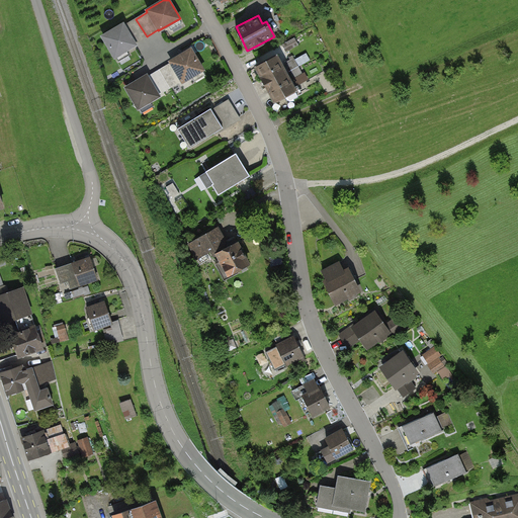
[(136,42),(147,36),(136,19),(123,26),(122,24),(103,35),(115,57),(137,45),(136,42)]
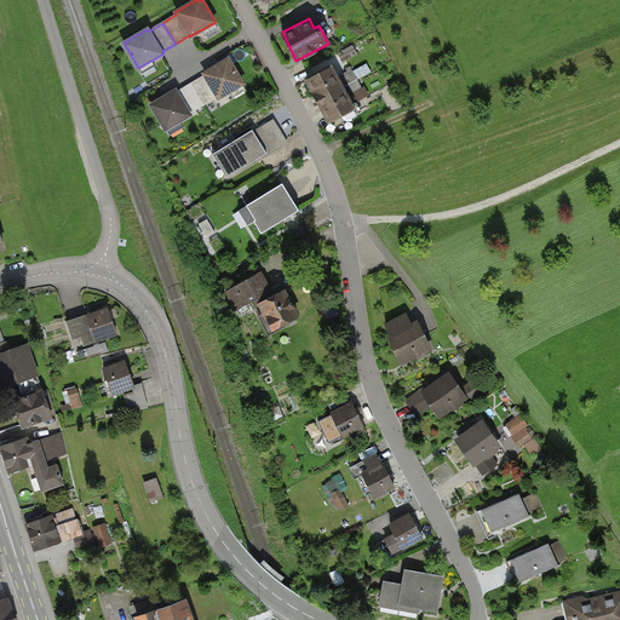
[(244,84),(229,59),(202,75),(204,76),(190,85),(204,105),(217,97),(218,99),(244,84)]
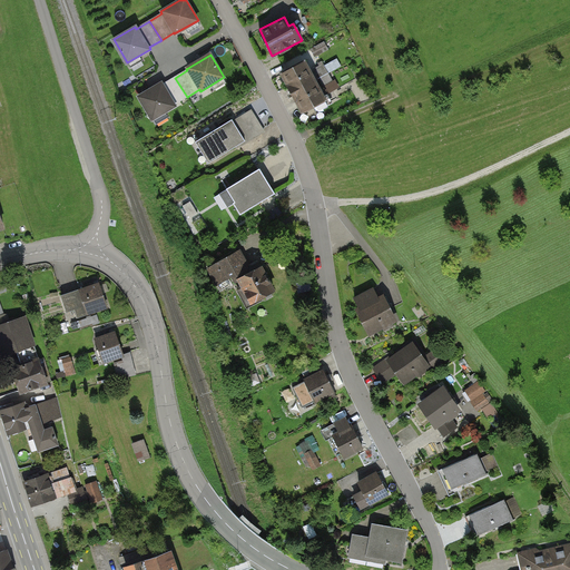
[(315,80),(304,61),(282,75),(292,92),(315,80)]
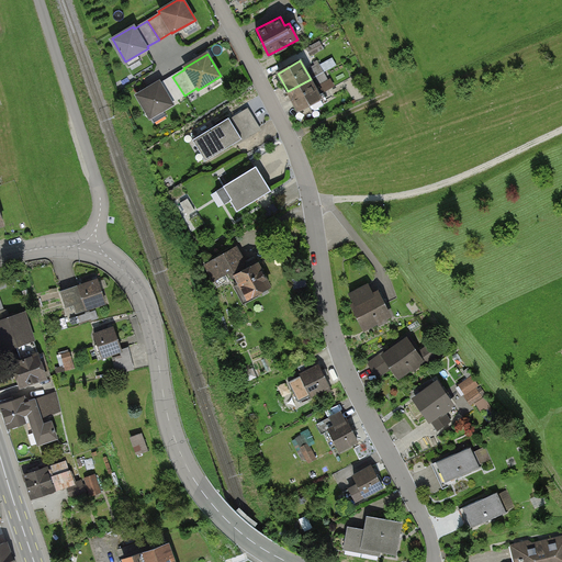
[(326,69),(316,76),(325,91),(335,86),(326,69)]
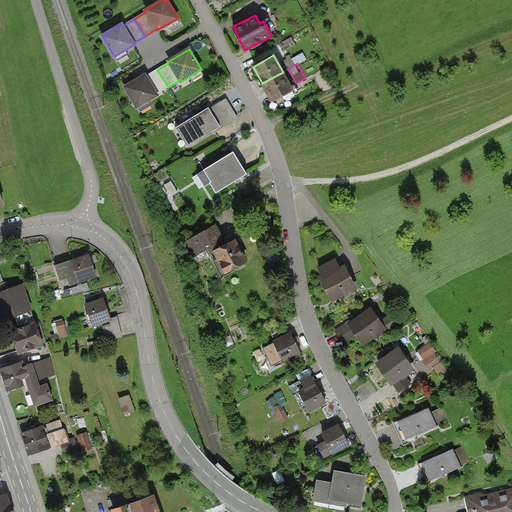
[(157,94),(168,87),(157,70),(146,77),(144,75),(125,87),(137,108),(158,95),(157,94)]
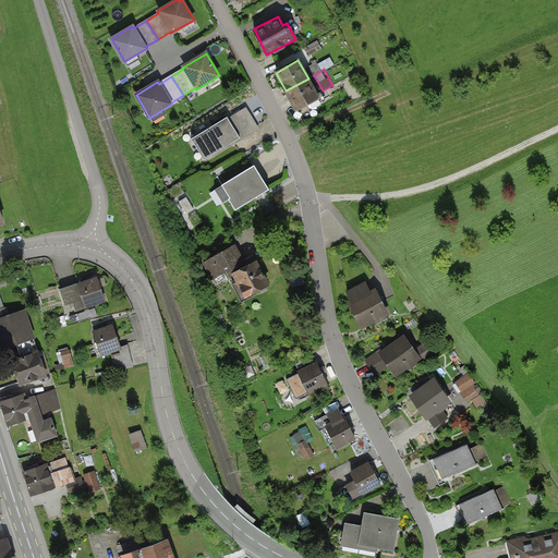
[(318,96),(308,79),(286,91),(296,109),(318,96)]
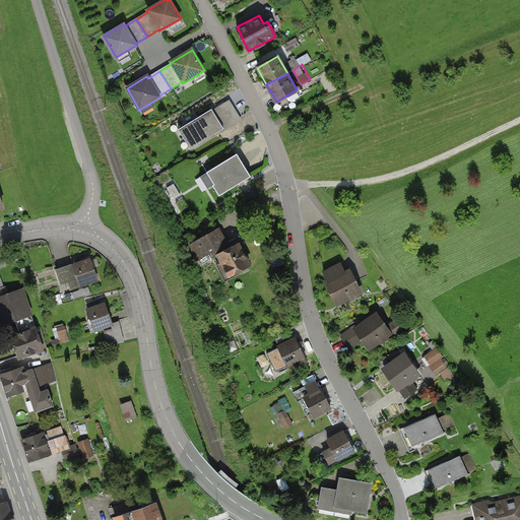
[(244,121),(231,100),(212,112),(211,110),(178,130),(191,149),(218,132),(220,135),(244,121)]
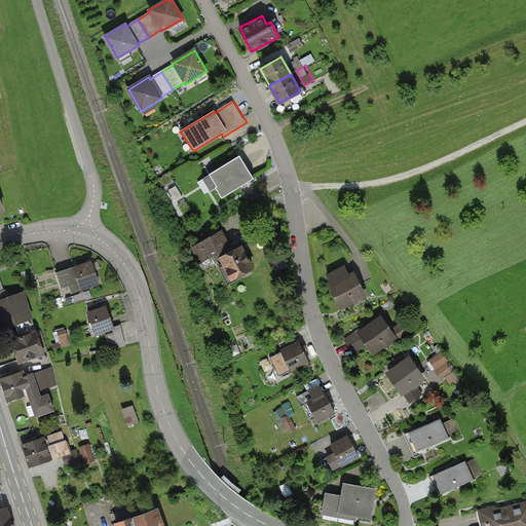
[(254,179),(239,156),(198,182),(207,194),(216,188),(223,198),(254,179)]
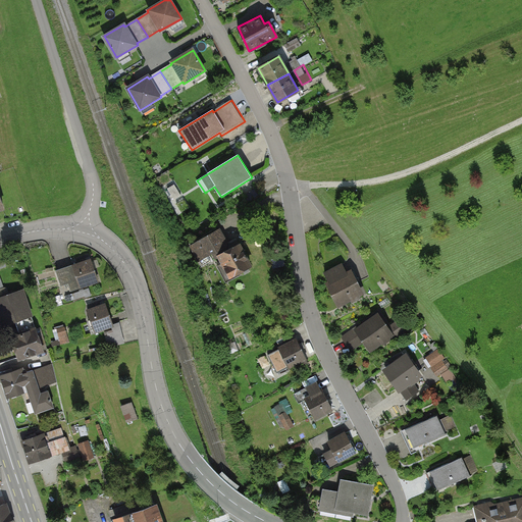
[(229,246),(220,229),(190,245),(198,260),(214,251),(228,277),(252,265),(239,242),(229,246)]
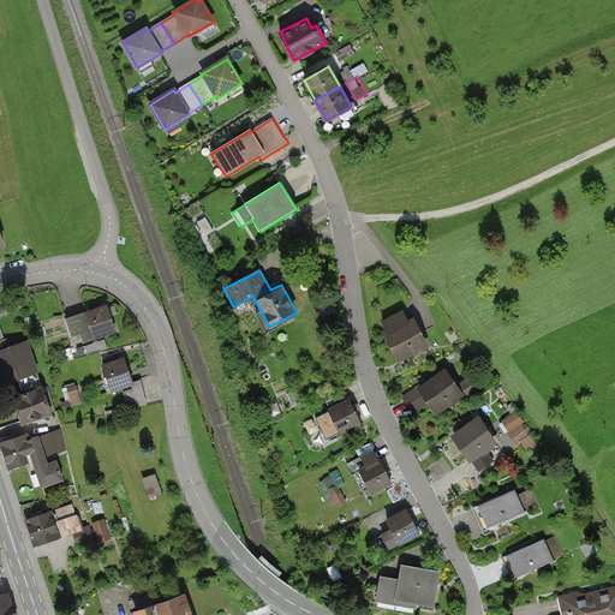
[(107,308),(69,321),(73,336),(83,333),(85,340),(115,330),(107,308)]
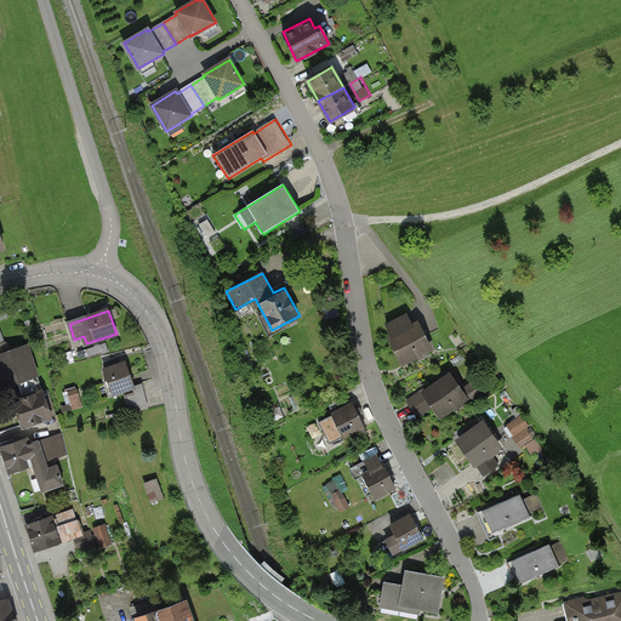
[(433,349),(419,323),(412,326),(406,314),(386,325),(392,336),(387,339),(400,365),(433,349)]
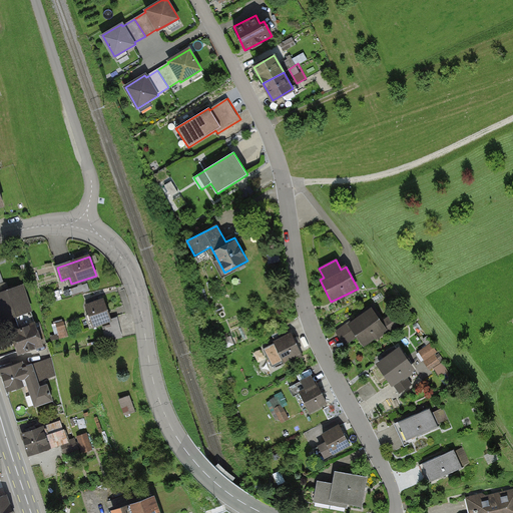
[(20,328),(11,331),(19,353),(42,346),(22,286),(0,293),(0,314),(2,320),(16,316),(20,328)]
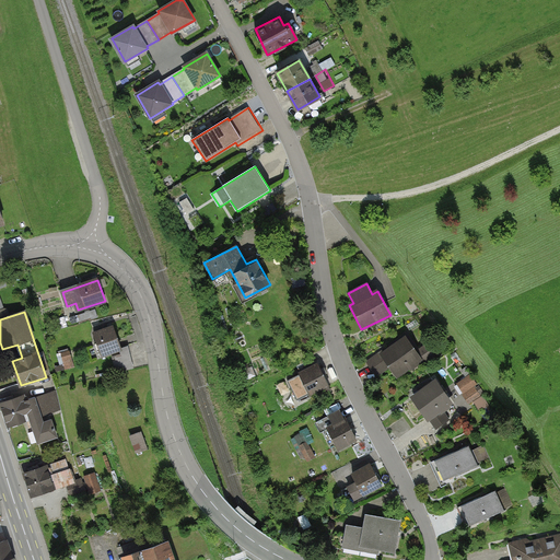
[(113,327),(94,334),(102,356),(120,348),(113,327)]
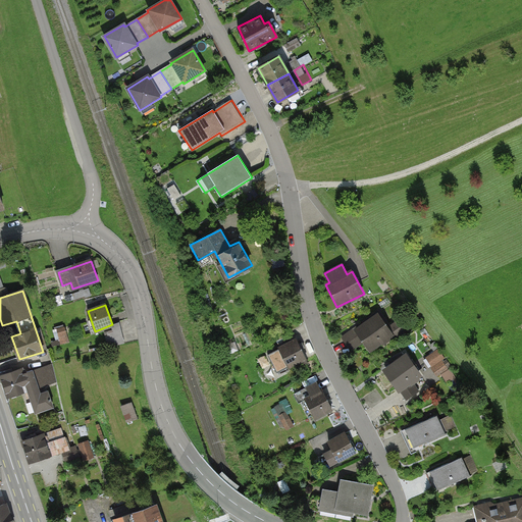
[(395,335),(378,313),(343,338),(350,348),(361,340),(370,353),(395,335)]
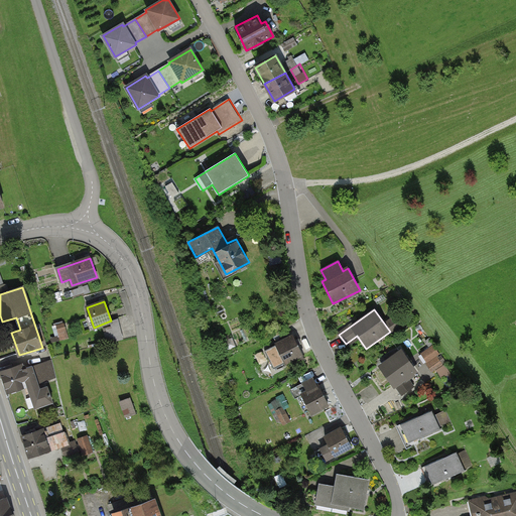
[(118,318),(111,320),(113,328),(105,330),(108,344),(123,340),(118,318)]
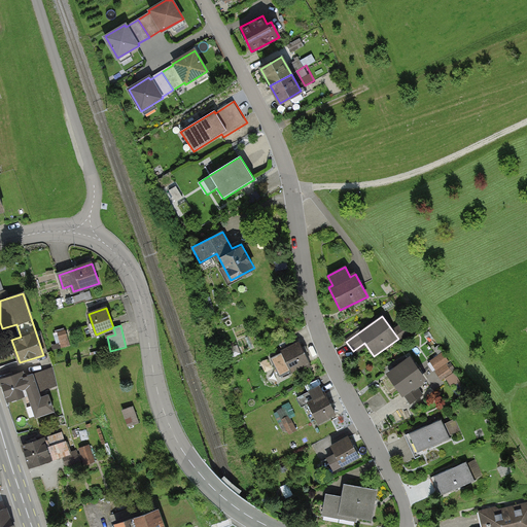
[(311,364),(300,343),(282,352),(293,374),(311,364)]
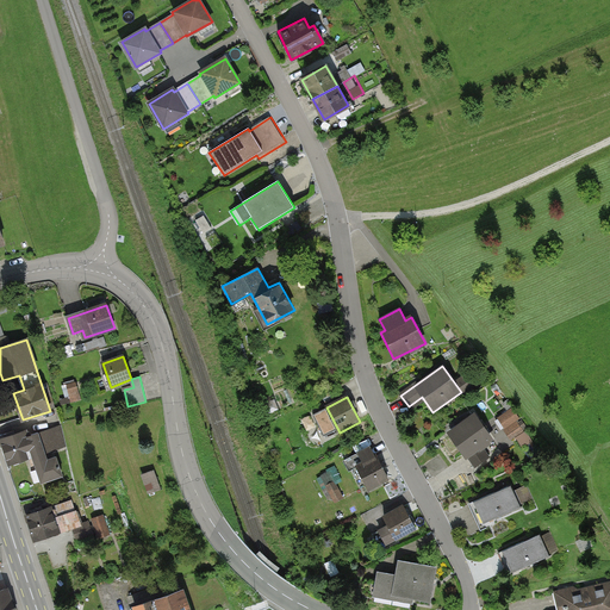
[(147,418),(143,408),(129,411),(131,423),(147,418)]
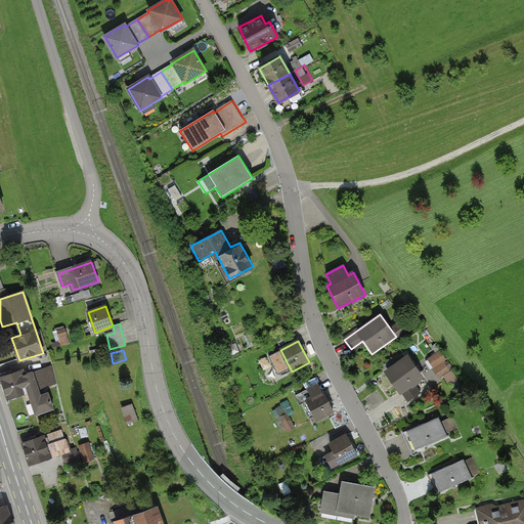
[(448,360),(442,352),(430,360),(437,369),(434,370),(440,379),(450,370),(444,363),(448,360)]
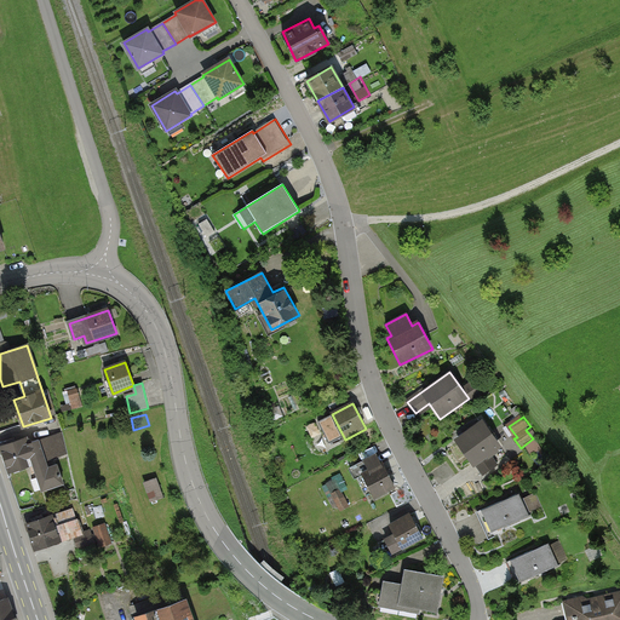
[(500,446),(482,422),(457,440),(482,476),(498,464),(491,453),(500,446)]
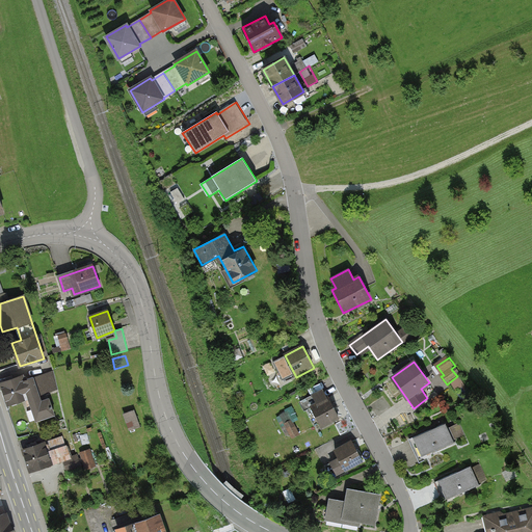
[(27,375),(0,384),(7,405),(29,398),(37,421),(55,415),(48,394),(58,390),(52,370),(28,378),(27,375)]
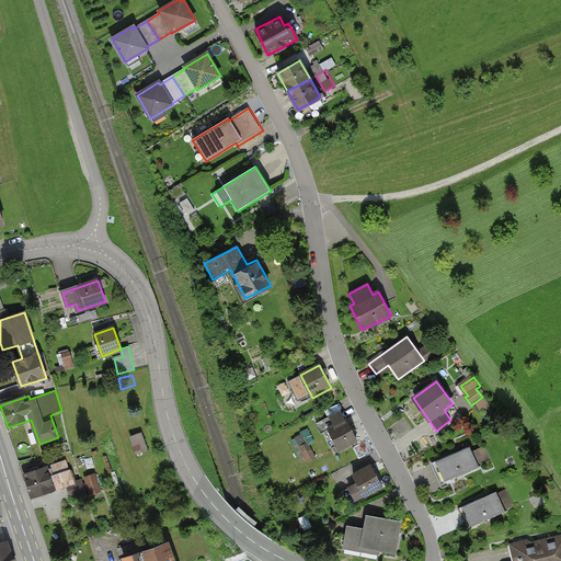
[(339,451),(357,441),(342,411),(329,418),(333,425),(327,428),(339,451)]
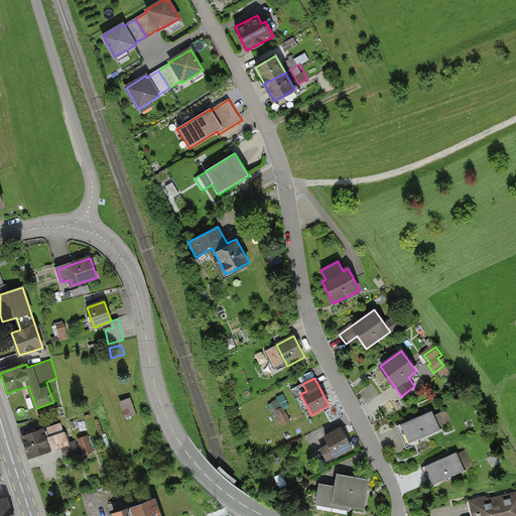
[(130,397),(120,401),(126,418),(131,416),(128,409),(133,407),(130,397)]
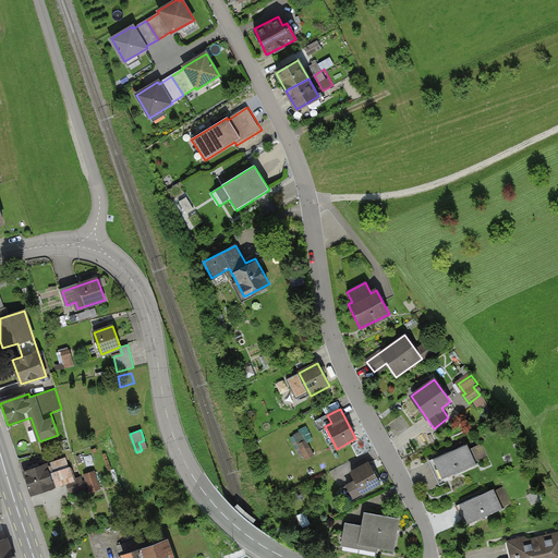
[(292,435),(303,460),(317,455),(306,429),(292,435)]
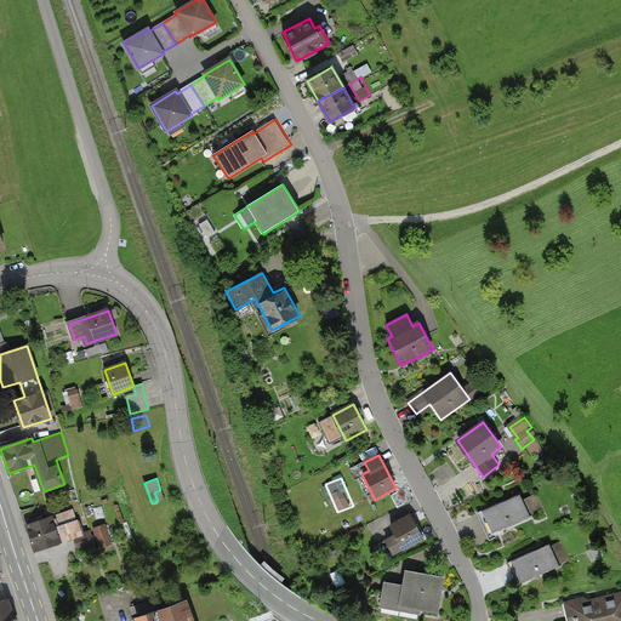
[(531,518),(522,495),(483,512),(493,535),(531,518)]
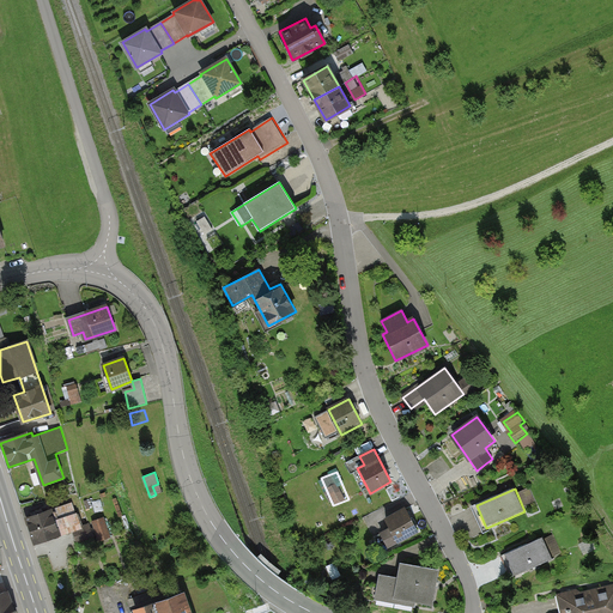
[(388,551),(420,532),(406,508),(384,520),(389,527),(378,534),(388,551)]
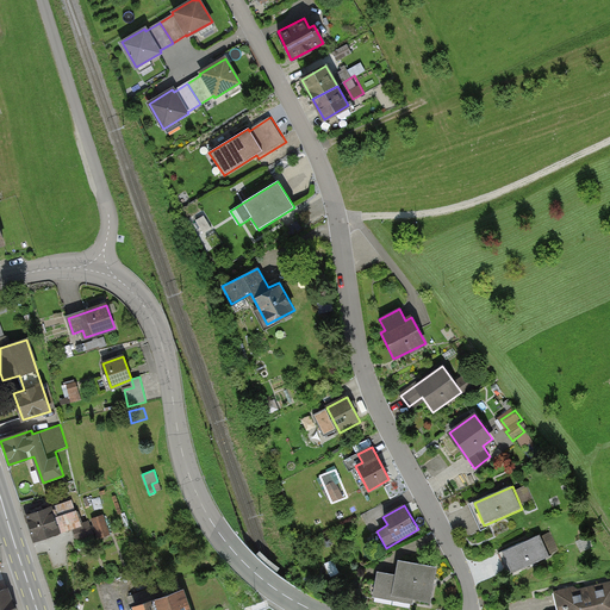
[(50,508),(26,516),(36,541),(73,529),(76,541),(93,536),(88,522),(80,524),(75,512),(54,520),(50,508)]
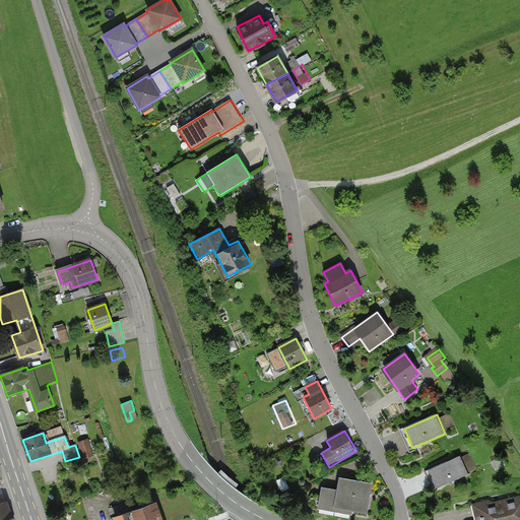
[(87,440),(79,443),(84,457),(92,455),(87,440)]
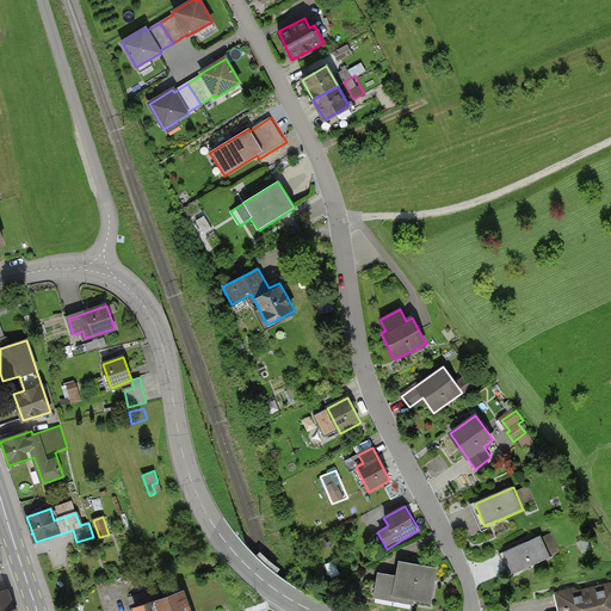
[(553,560),(542,537),(505,554),(516,576),(553,560)]
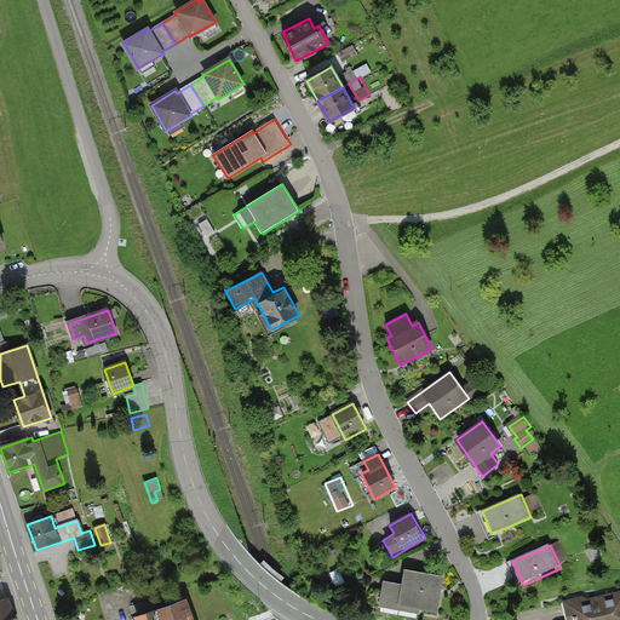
[(403,585),(385,583),(382,608),(422,615),(422,610),(438,613),(445,578),(406,572),(403,585)]
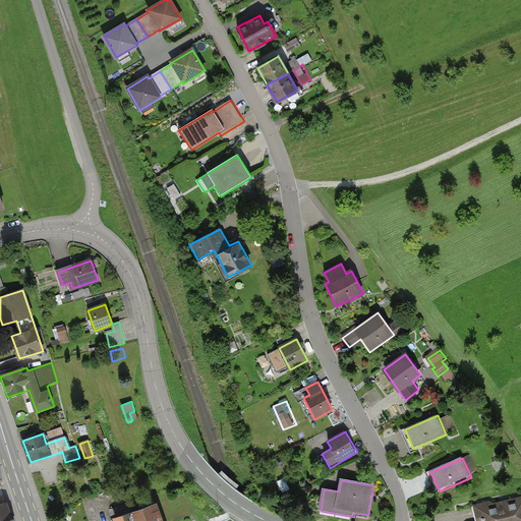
[(520,520),(520,496),(475,507),(478,520),(520,520)]
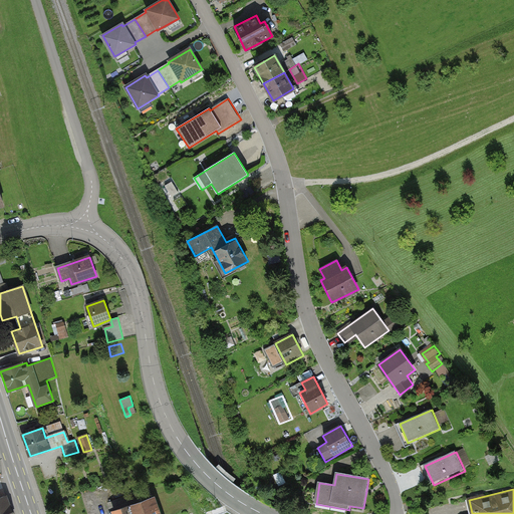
[(0,513),(13,513),(7,495),(0,497),(0,513)]
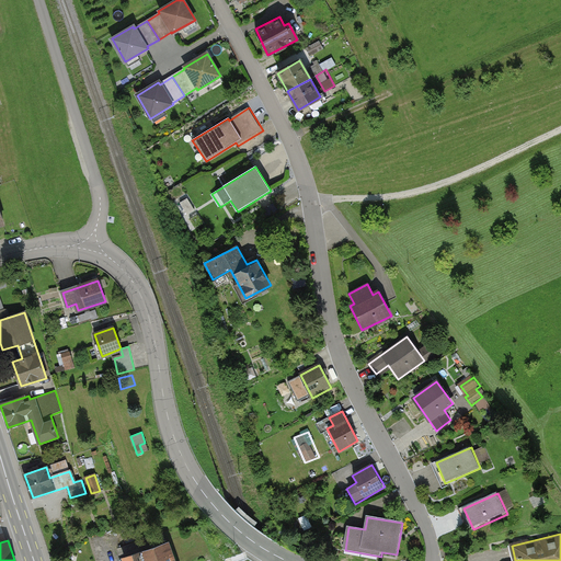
[(174,560),(169,541),(119,558),(121,560),(174,560)]
